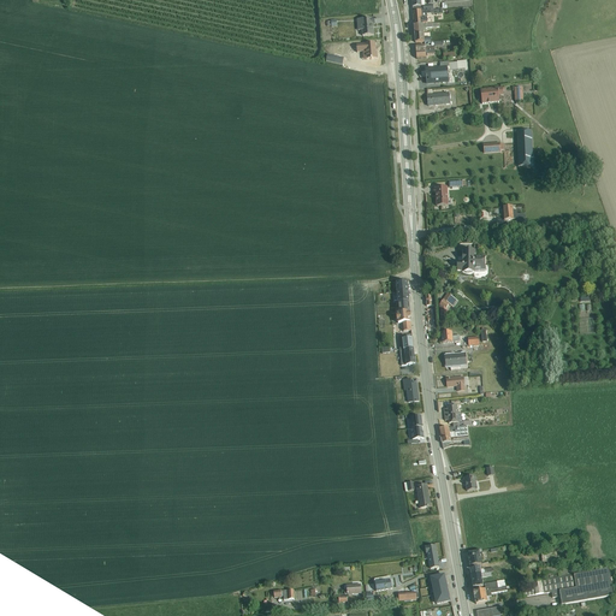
[(412,0),(413,12),(433,11),(433,6),(425,6),(424,0),(427,0),(428,5),(433,4),(432,0),(437,0),(437,3),(440,3),(439,0),(412,0)]
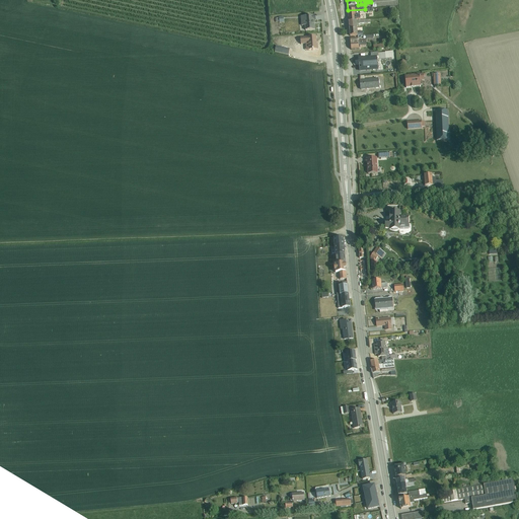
[(365,9),(348,10),(349,21),(361,20),(360,13),(369,12),(369,9),(365,9)]
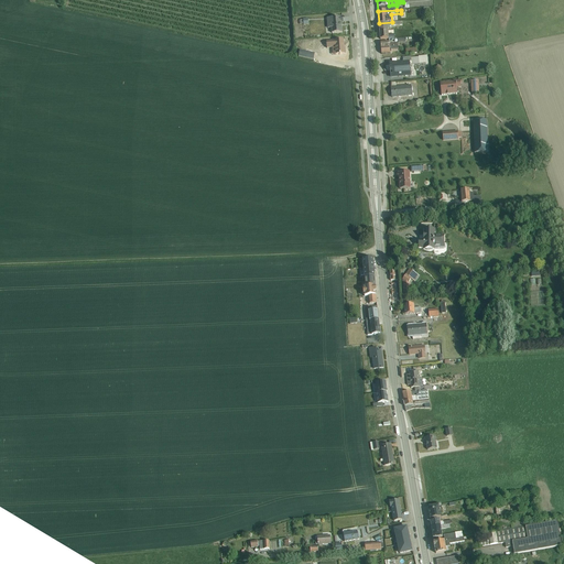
[(343,18),(327,19),(328,29),(332,29),(332,33),(342,33),(342,23),(344,23),(343,18)]
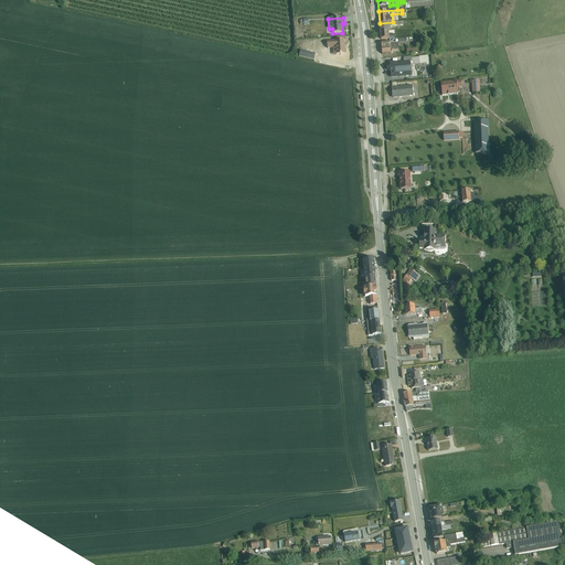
[(393,22),(380,23),(381,32),(388,31),(388,27),(401,25),(404,25),(403,22),(401,22),(401,21),(398,22),(393,22)]
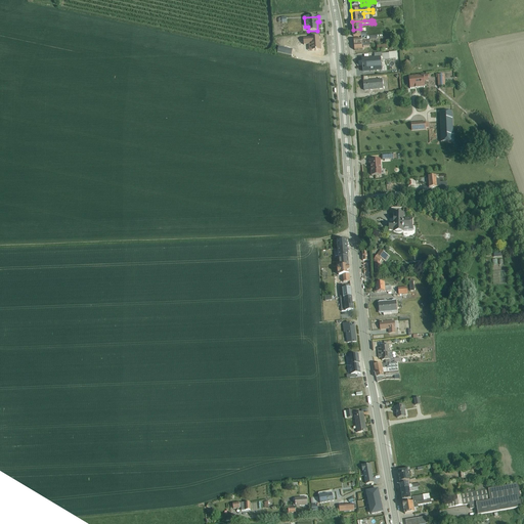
[(360,29),(353,30),(354,37),(361,36),(366,35),(366,32),(361,33),(360,29)]
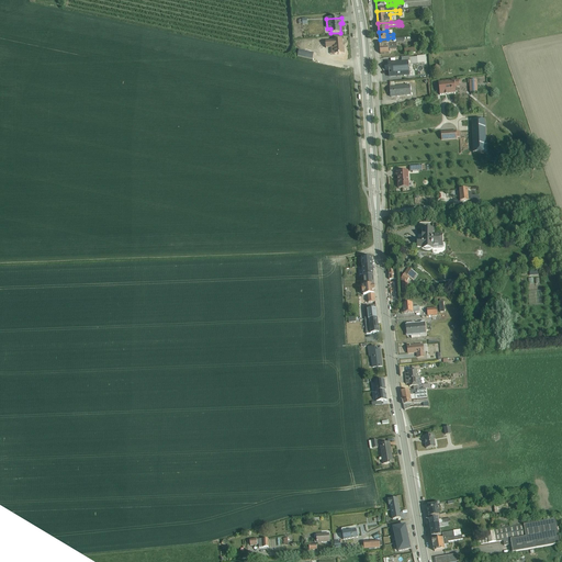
[(299,51),(298,57),(313,60),(314,54),(299,51)]
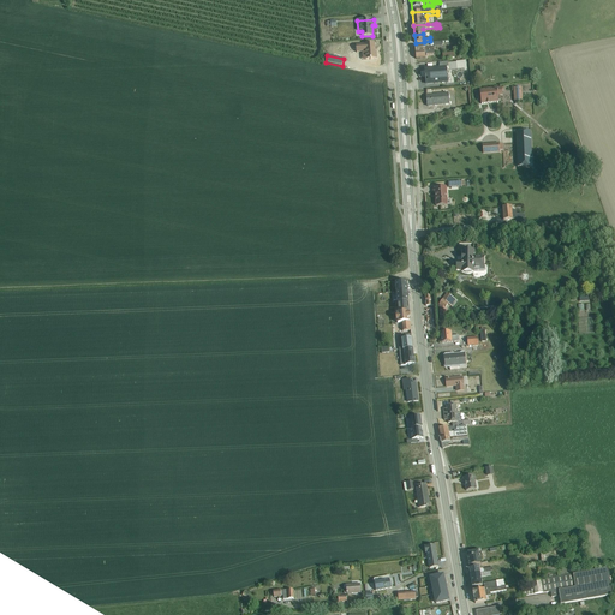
[(440,69),(425,70),(427,84),(448,82),(447,71),(449,71),(467,70),(466,60),(457,61),(457,63),(448,64),(448,63),(440,63),(440,69)]
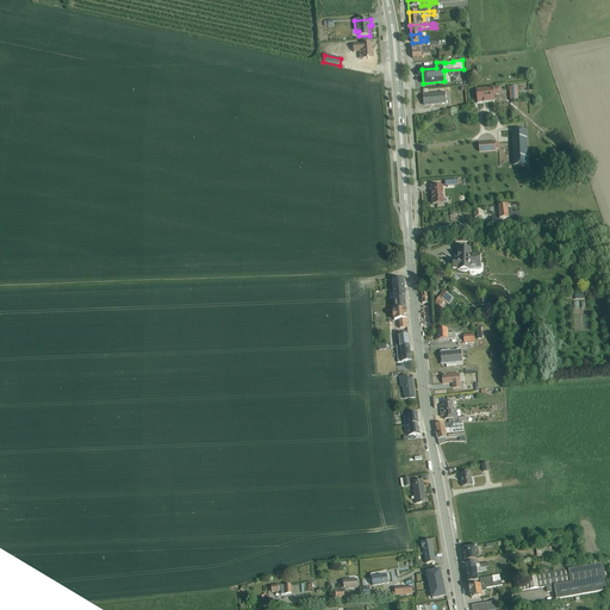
[(500,87),(477,89),(478,104),(495,101),(495,100),(496,100),(496,95),(499,95),(498,91),(500,91),(500,87)]
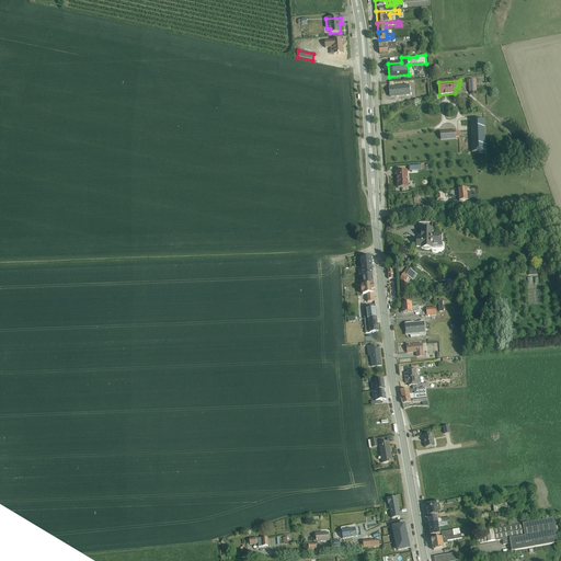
[(395,88),(390,88),(389,88),(390,98),(411,95),(410,86),(395,88)]
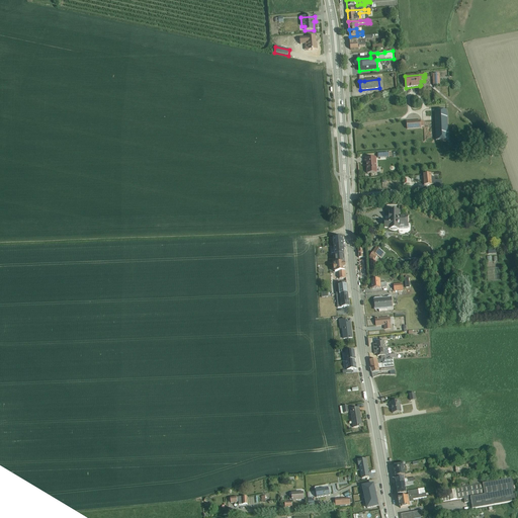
[(447,110),(434,111),(436,141),(448,141),(447,110)]
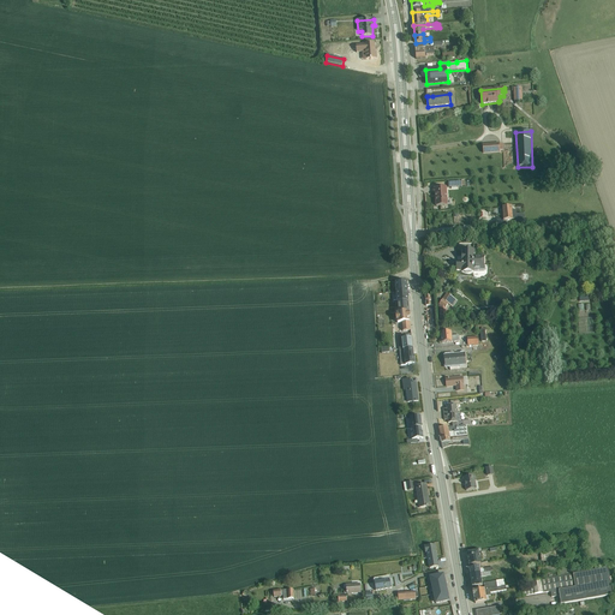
[(499,143),(483,144),(484,154),(500,153),(500,151),(503,150),(503,144),(500,145),(499,143)]
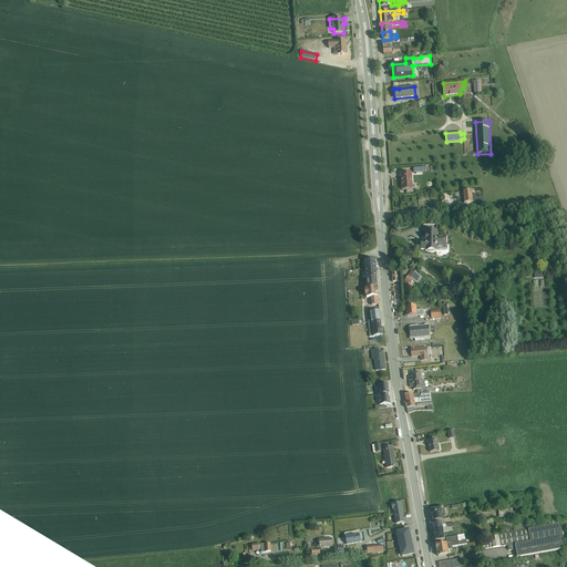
[(412,173),(400,174),(400,178),(402,178),(402,191),(415,189),(415,185),(413,185),(412,173)]
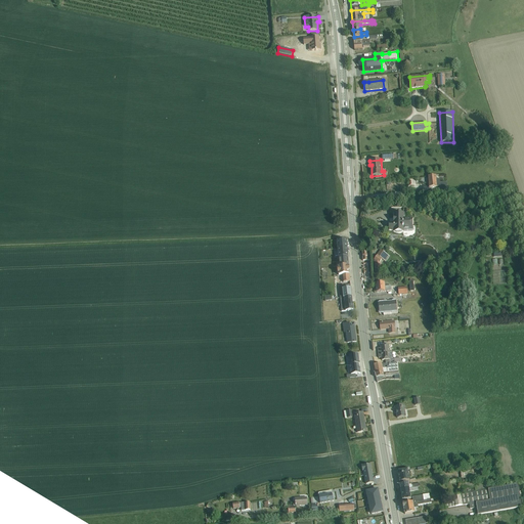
[(436,175),(429,176),(430,187),(440,186),(441,192),(448,192),(447,182),(440,182),(439,179),(436,179),(436,175)]
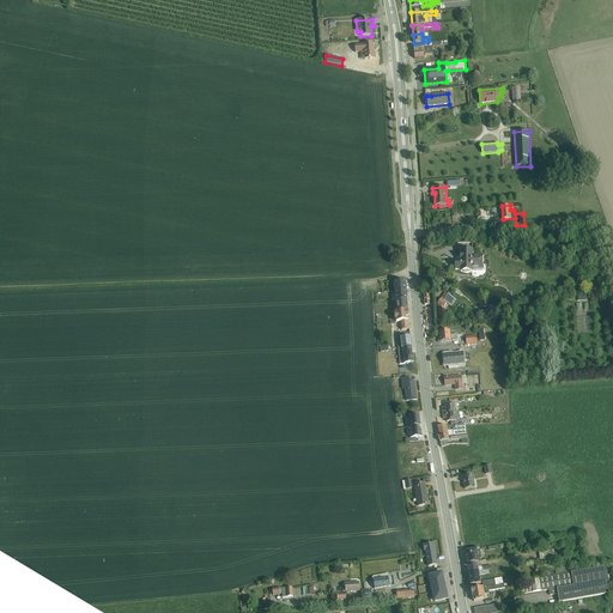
[(455,263),(455,267),(455,269),(461,269),(461,271),(462,271),(463,272),(465,273),(466,273),(468,273),(469,272),(471,271),(473,271),(473,269),(477,269),(477,271),(485,271),(485,266),(484,266),(484,255),(473,255),(473,249),(461,249),(461,261),(455,261),(455,263)]
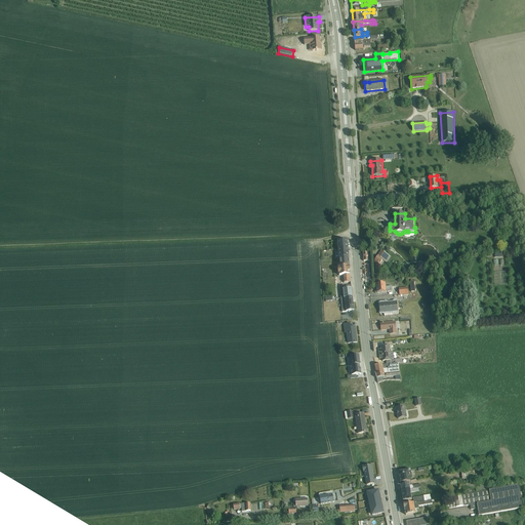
[(338,250),(348,249),(347,240),(338,241),(338,250)]
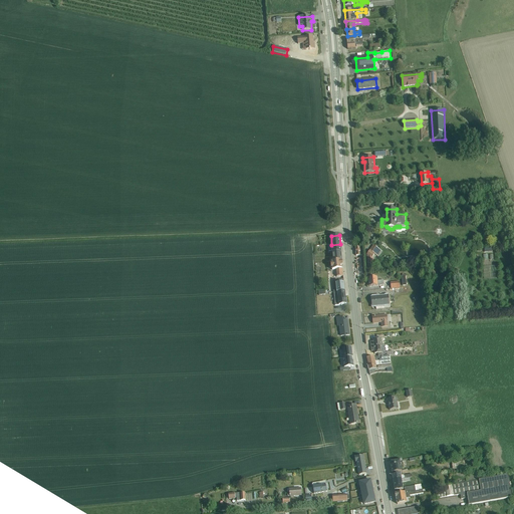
[(340,244),(331,245),(332,253),(341,252),(340,244)]
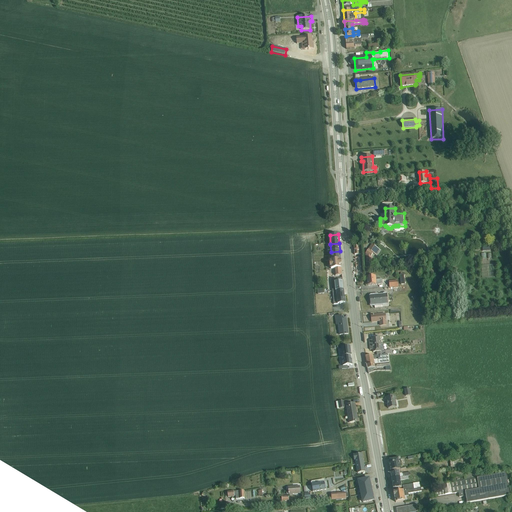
[(369,250),(366,254),(366,266),(373,265),(373,258),(371,257),(374,253),(377,256),(380,250),(372,244),(368,250),(369,250)]
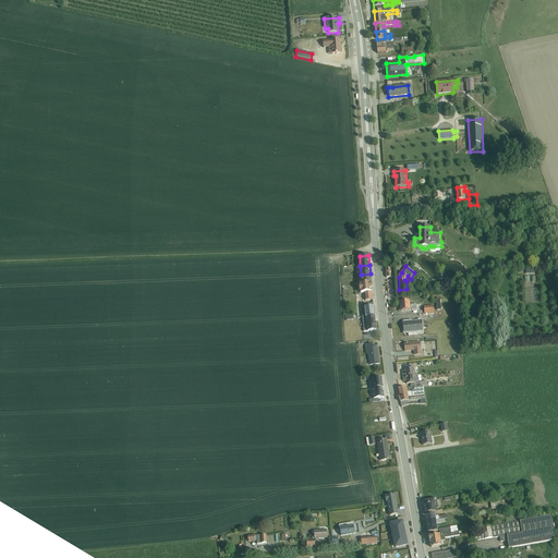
[(361,284),(371,283),(371,274),(361,275),(361,284)]
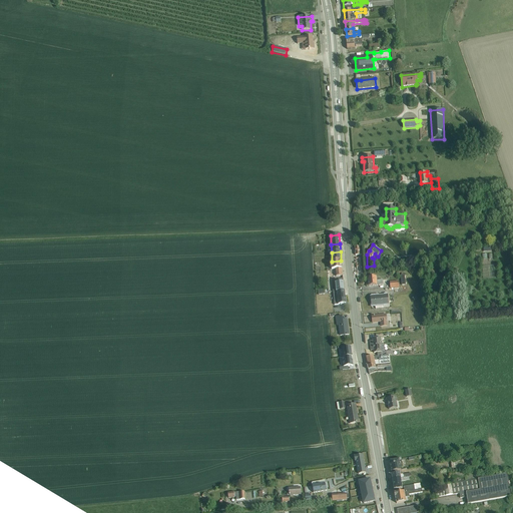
[(341,261),(332,262),(331,262),(331,270),(336,270),(342,269),(341,261)]
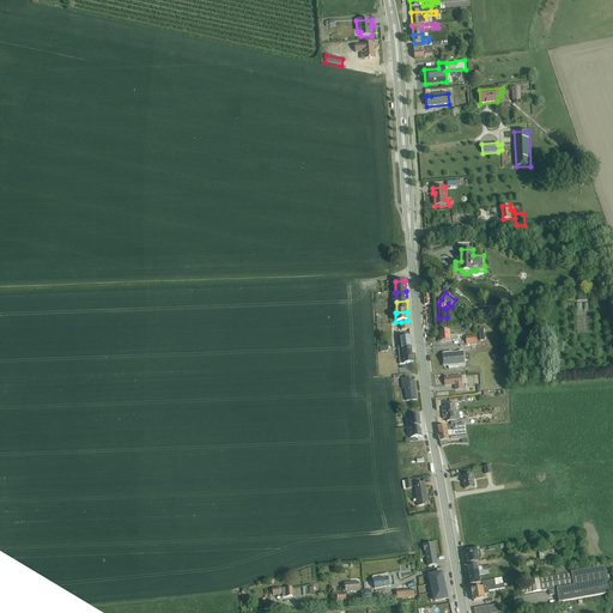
[(519,320),(511,325),(516,331),(522,326),(519,320)]
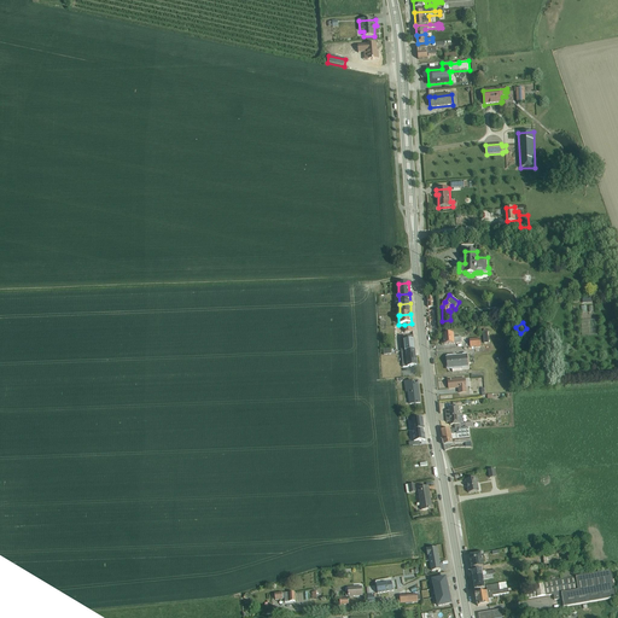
[(454,333),(444,334),(444,344),(462,343),(461,337),(454,338),(454,333)]
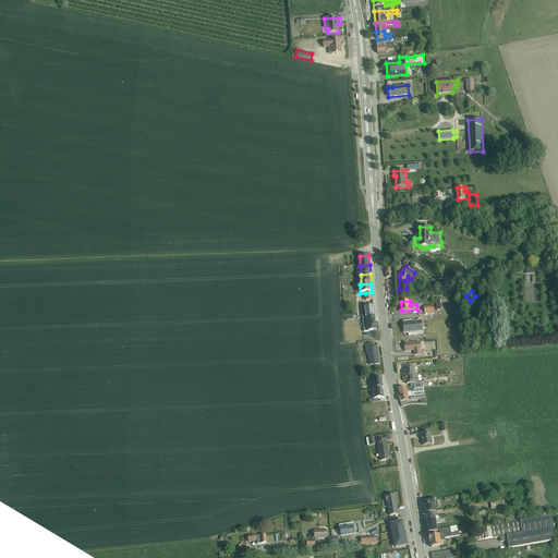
[(472,302),(465,314),(468,315),(472,307),(475,310),(477,305),(472,302)]
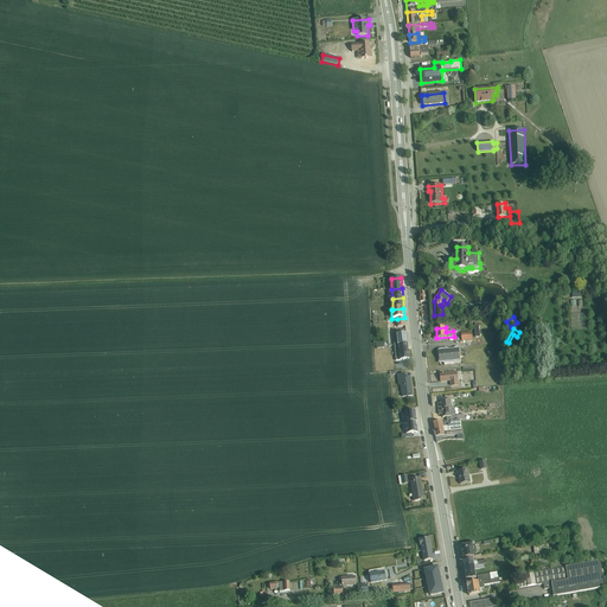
[(395,346),(408,344),(407,330),(394,332),(395,346)]
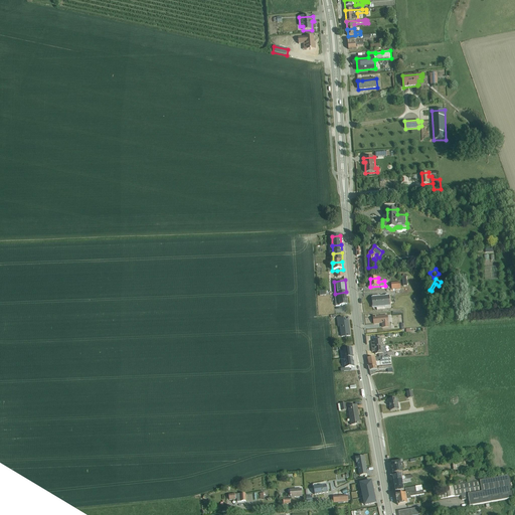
[(346,292),(335,294),(336,307),(347,305),(346,292)]
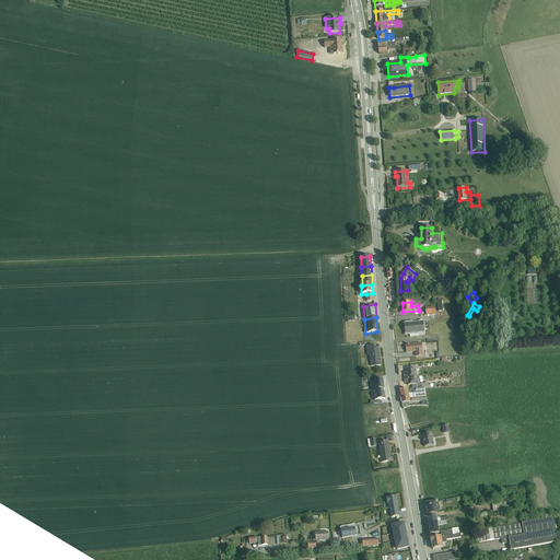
[(406,323),(404,323),(405,328),(406,334),(405,335),(410,334),(410,337),(419,337),(419,335),(424,335),(423,321),(419,321),(419,322),(413,323),(413,322),(406,323)]
